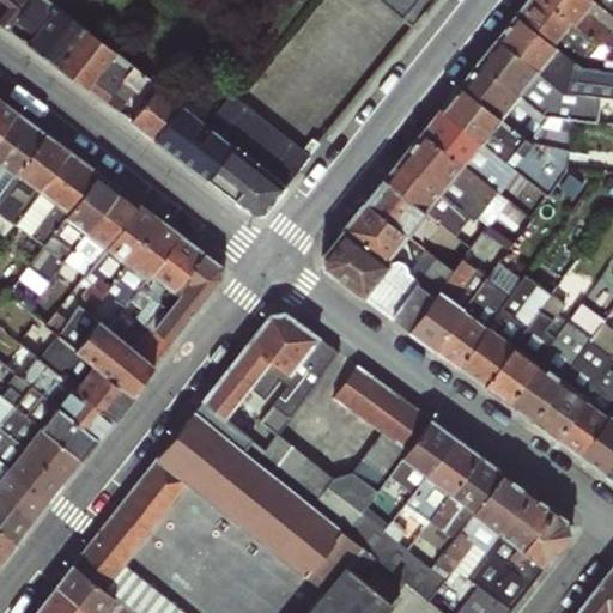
[(0,0),(0,20),(265,214),(313,149),(232,91),(212,119),(183,97),(168,101),(162,77),(58,0),(0,0)]
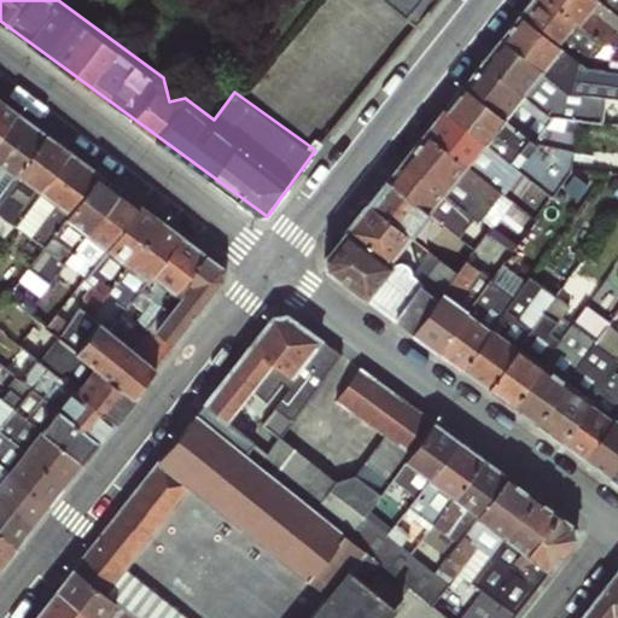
[(388,0),(410,19),(427,0),(388,0)]
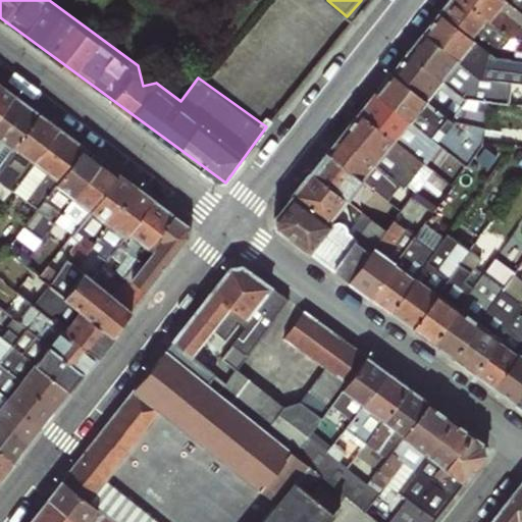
[(521,98),(521,37),(520,38),(518,56),(490,54),(488,79),(507,81),(505,97),(521,98)]
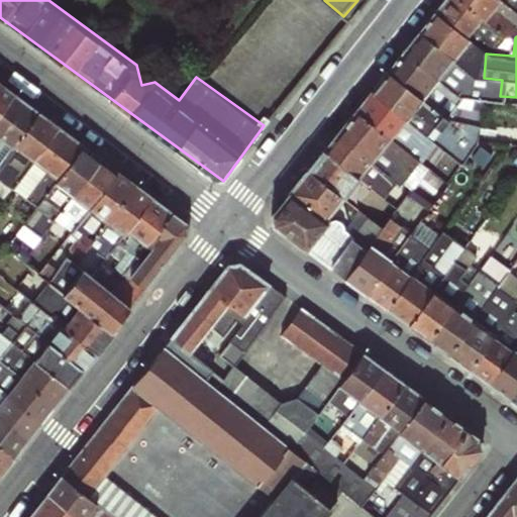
[(443,113),(430,137),(462,156),(476,130),(443,113)]
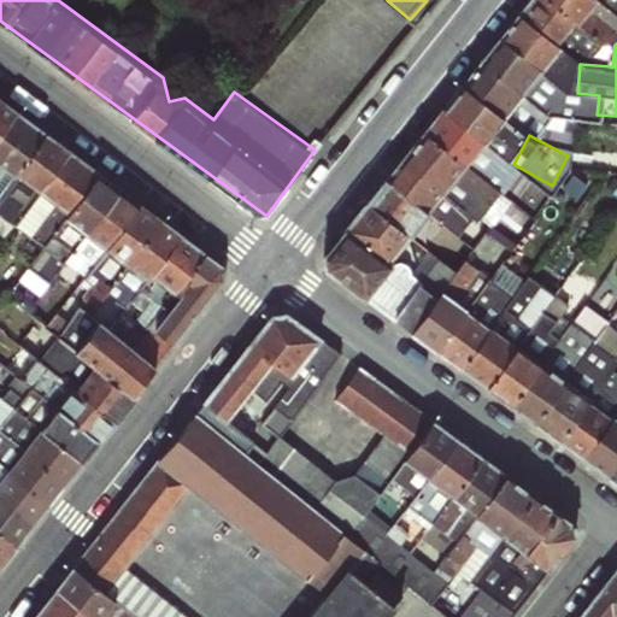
[(0,166),(0,193),(13,177),(0,166)]
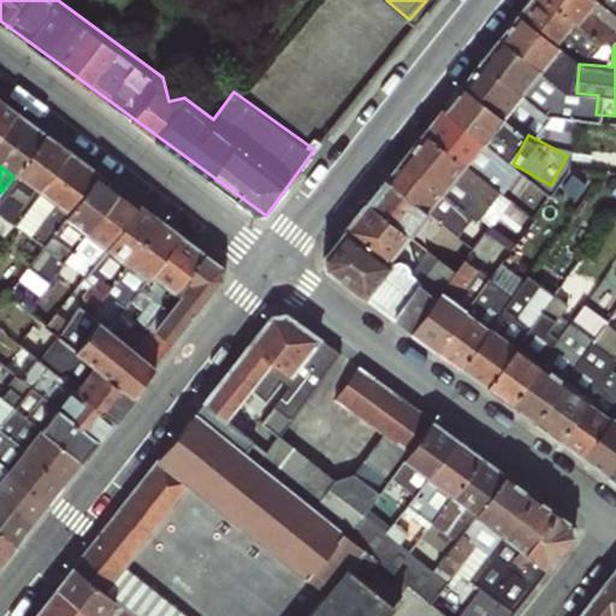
[(365,297),(392,264),(344,229),(324,254),(325,266),(363,298),(365,297)]
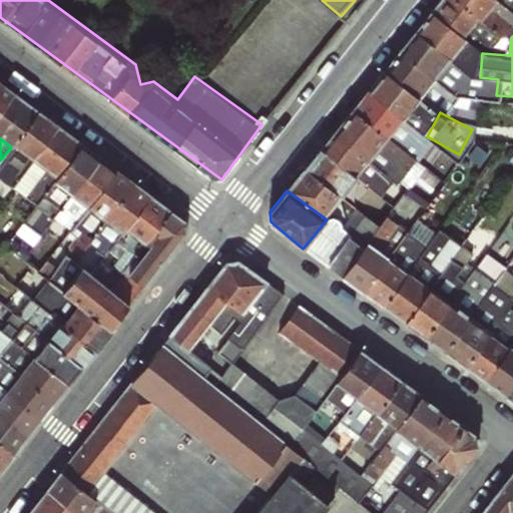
[(342,276),(378,227),(355,208),(340,228),(340,221),(337,219),(332,218),(327,219),(304,247),(342,276)]
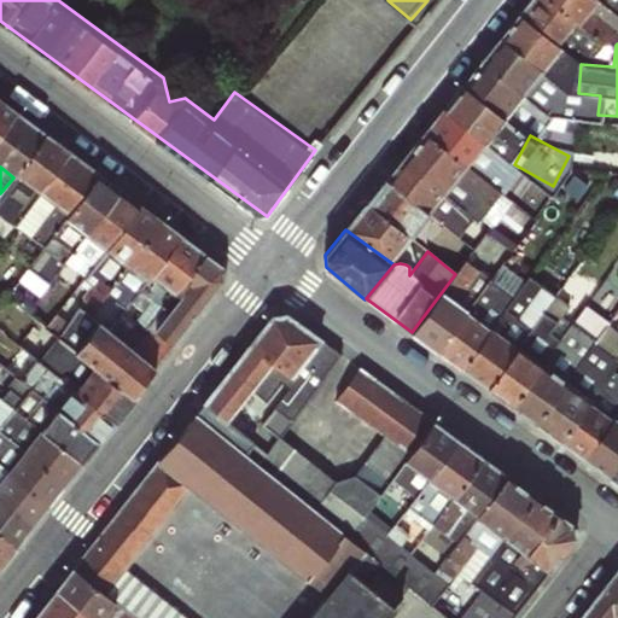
[(221,267),(204,255),(155,330),(173,343),(222,280),(221,267)]
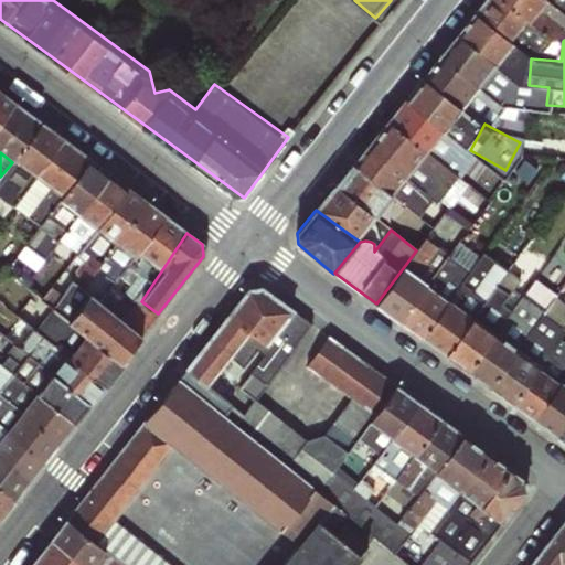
[(448,254),(398,320),(422,336),(467,273),(461,268),(473,248),(460,237),(448,254)]
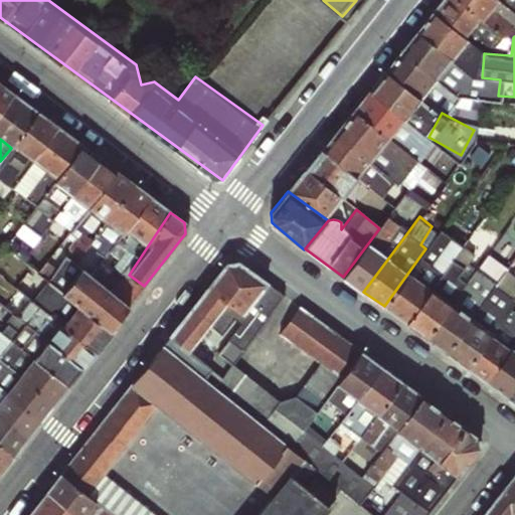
[(363,292),(408,231),(388,218),(379,228),(343,277),(363,292)]
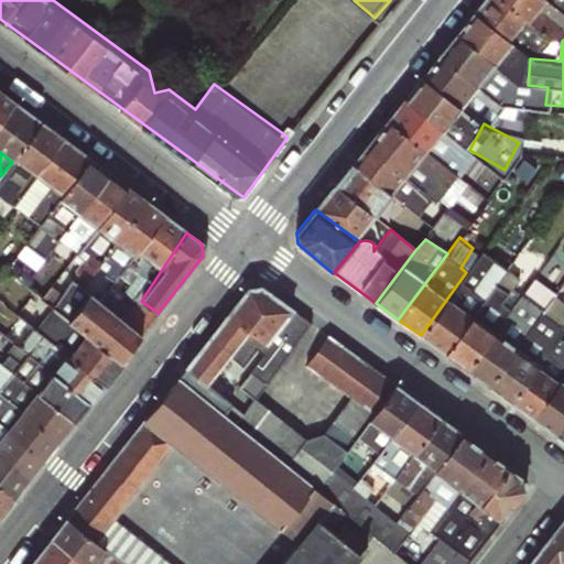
[(466,272),(421,335),(445,353),(507,271),(513,260),(500,250),(492,261),(481,253),(466,272)]
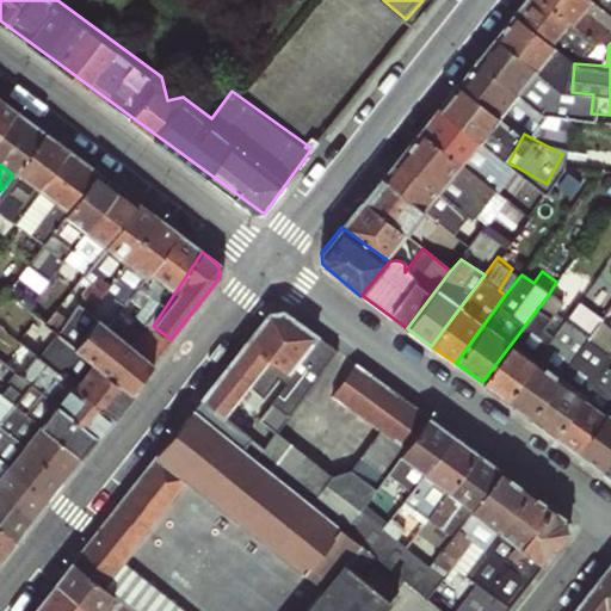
[(549,294),(482,382),(506,400),(565,320),(556,313),(563,303),(549,294)]
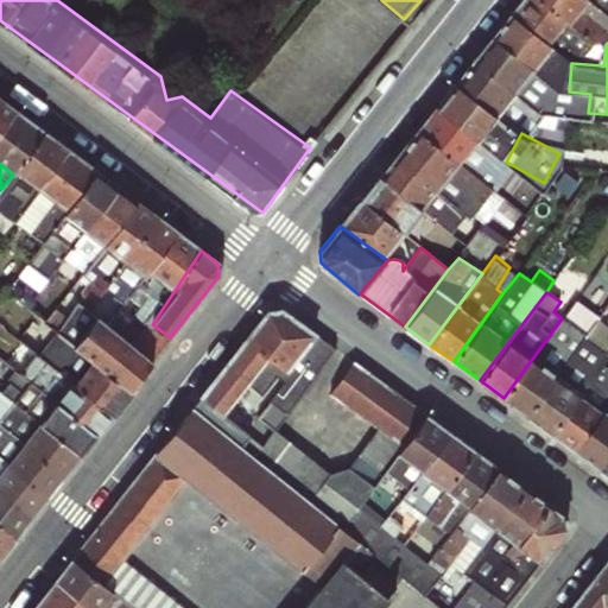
[(270,301),(207,396),(230,412),(252,378),(274,393),(260,413),(279,426),(312,377),(296,366),(318,333),(270,301)]
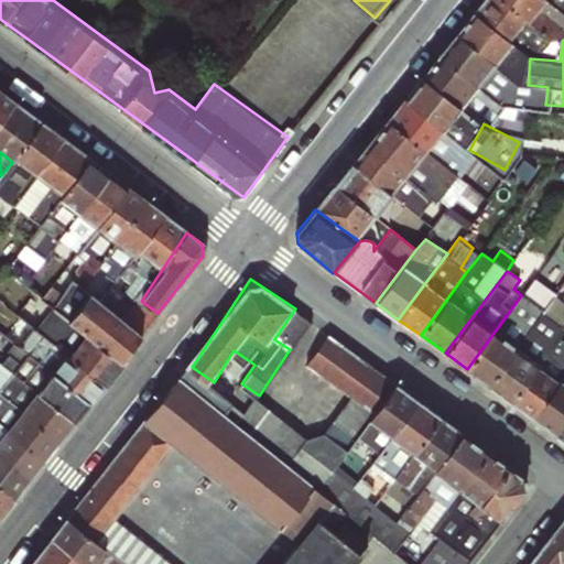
[(521,295),(467,369),(489,386),(555,296),(534,279),(521,295)]
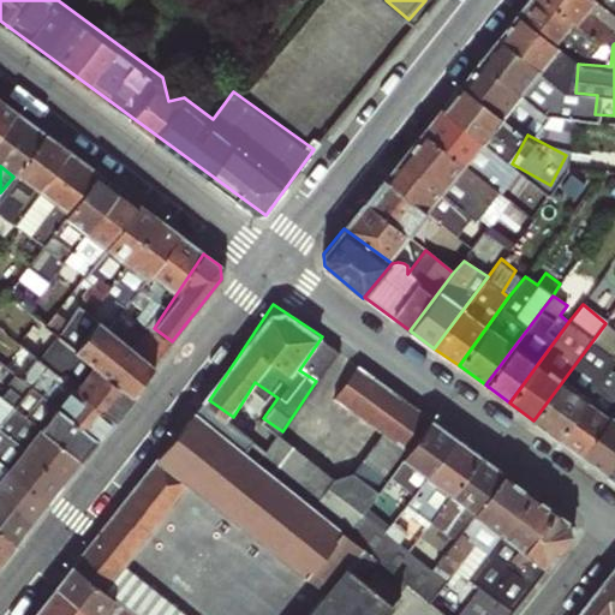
[(97,321),(75,348),(129,395),(154,365),(97,321)]
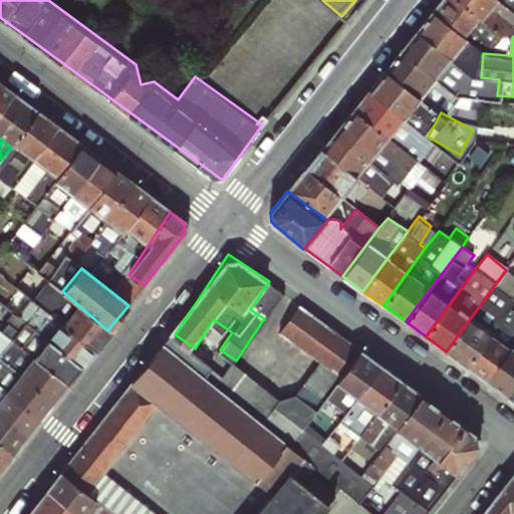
[(513,276),(506,270),(446,351),(466,365),(511,308),(513,302),(513,276)]
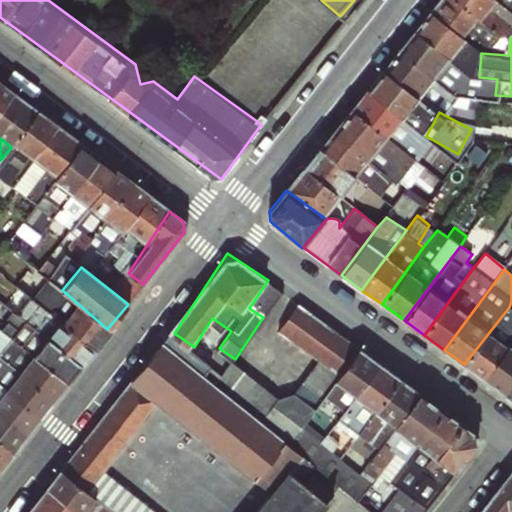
[(93,348),(107,329),(62,290),(48,280),(41,289),(32,282),(23,275),(15,285),(30,296),(62,323),(93,348)]
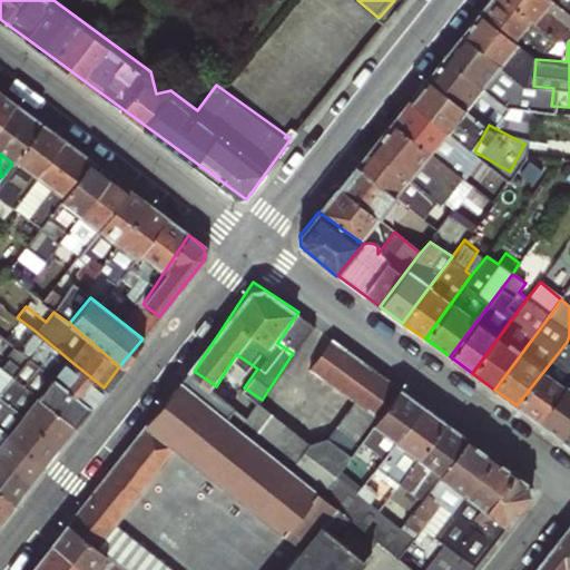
[(64,361),(69,360),(33,330),(18,351),(51,377),(53,373),(91,404),(101,392),(64,361)]
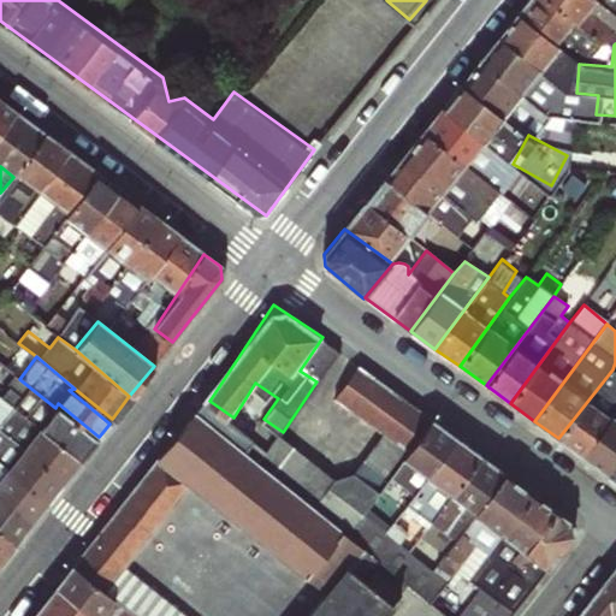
[(615,372),(612,369),(558,438),(581,455),(615,410),(615,372)]
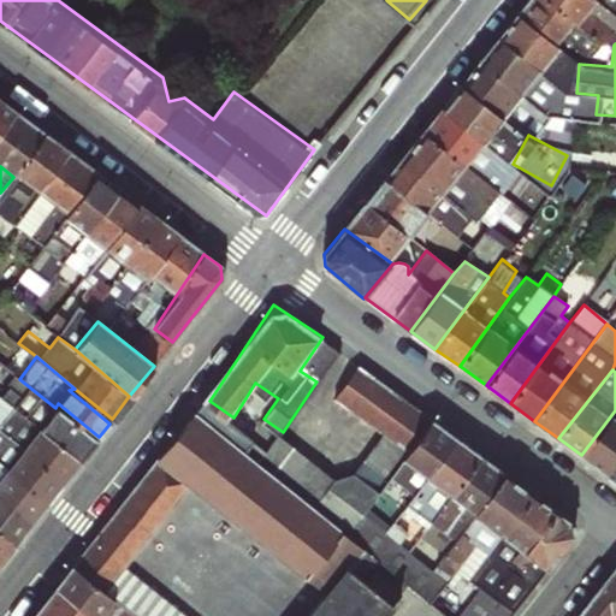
[(15,374),(0,392),(0,397),(81,461),(98,440),(55,408),(19,379),(15,374)]
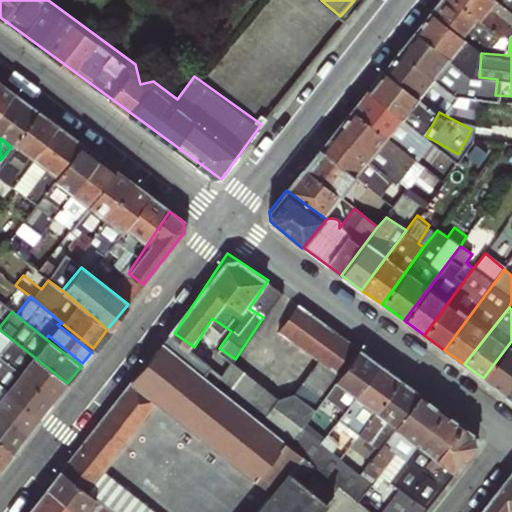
[(0,357),(55,399),(67,383),(0,330),(0,357)]
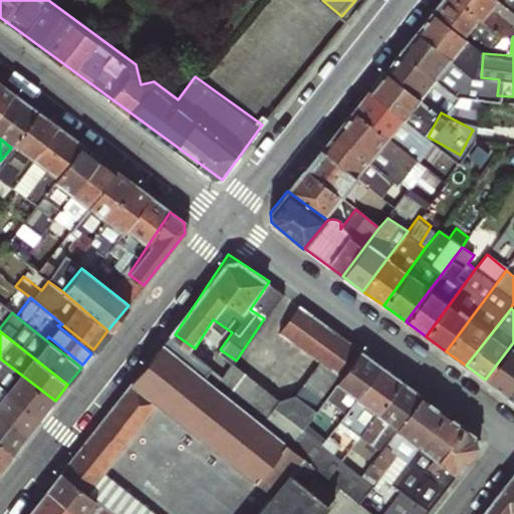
[(513,342),(485,379),(507,396),(513,384),(513,342)]
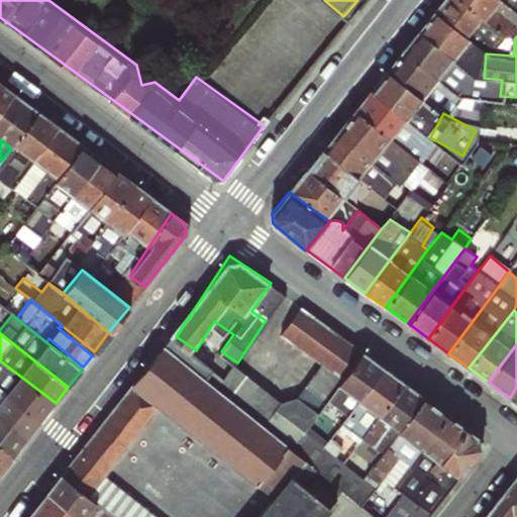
[(288,446),(164,346),(133,386),(75,457),(101,480),(158,409),(255,486),(288,446)]
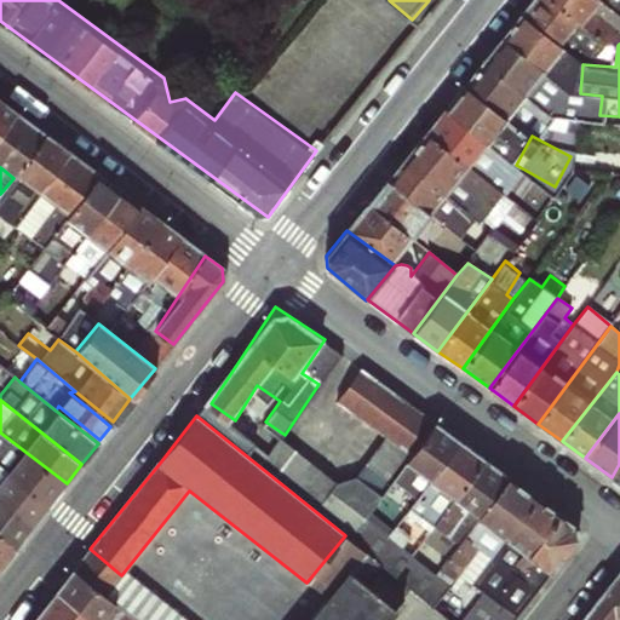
[(0,466),(49,504),(67,483),(0,432),(0,466)]
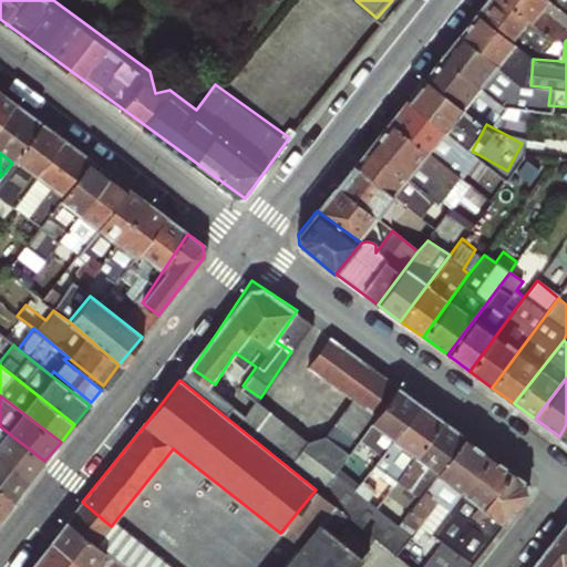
[(0,457),(30,481),(44,461),(0,426),(0,457)]
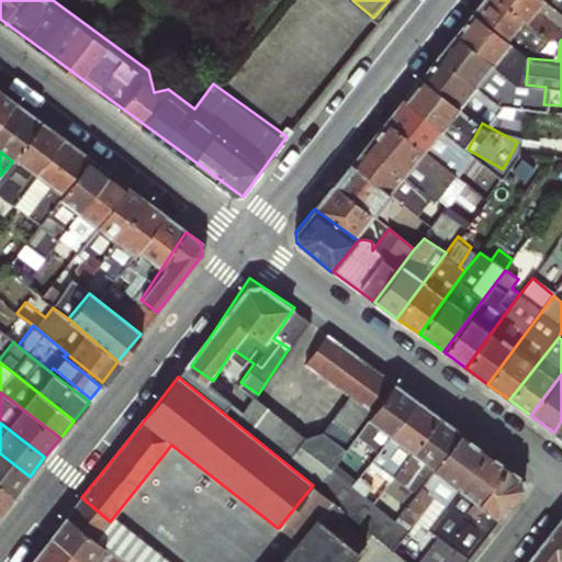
[(467,429),(437,465),(502,518),(532,482),(467,429)]
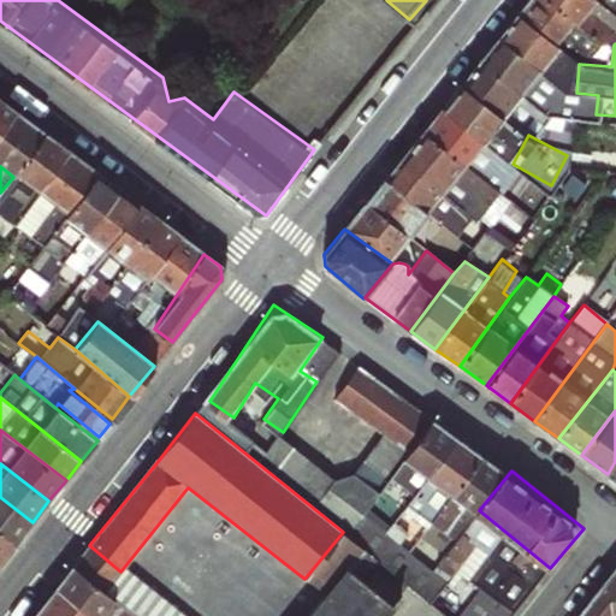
[(0,531),(15,544),(33,522),(0,497),(0,531)]
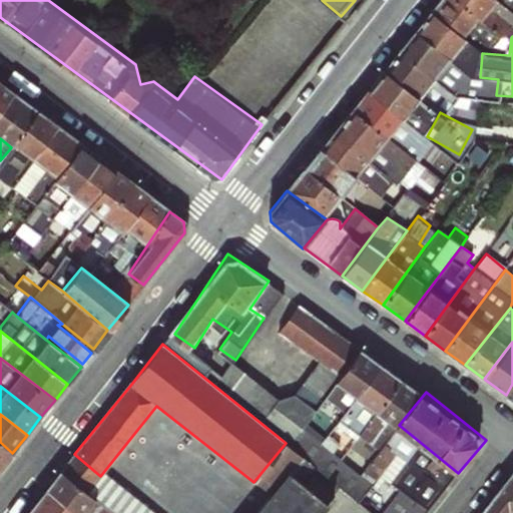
[(414,446),(397,433),(368,471),(385,483),(414,446)]
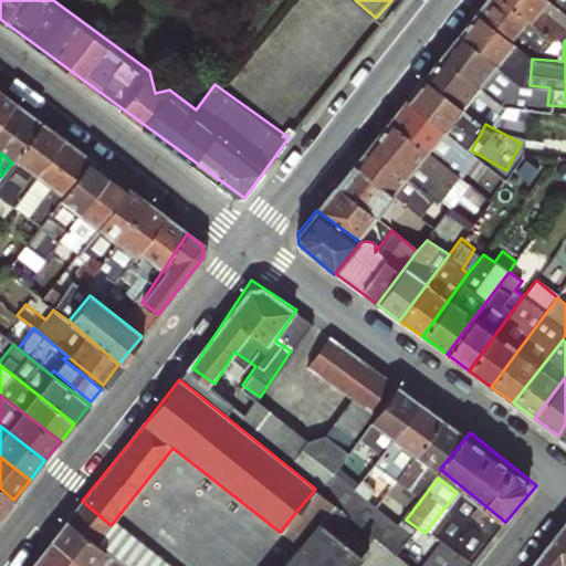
[(0,515),(13,500),(0,488),(0,515)]
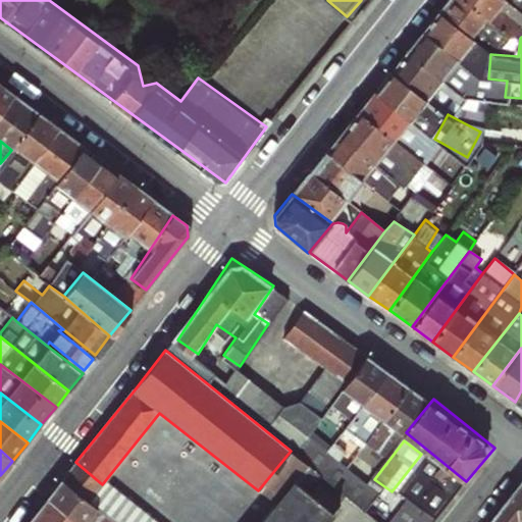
[(310,467),(300,478),(338,513),(329,521),(348,521),(358,511),(310,467)]
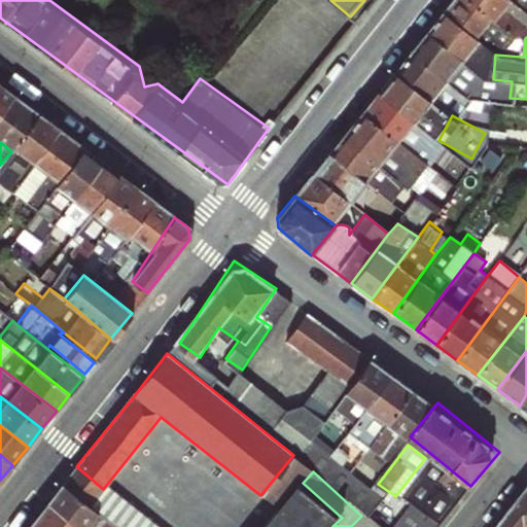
[(115,526),(63,484),(48,503),(78,526),(115,526)]
